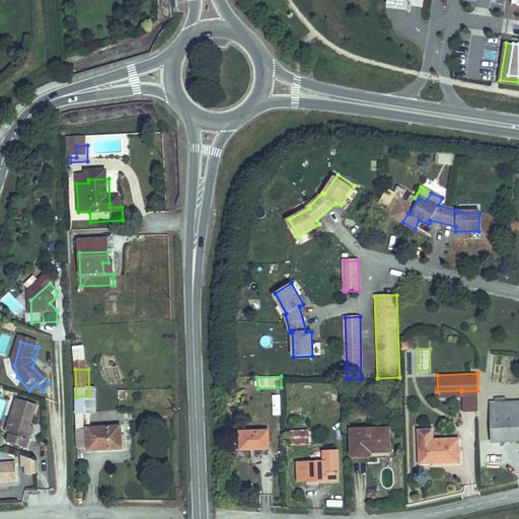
[(477,390),(461,391),(462,395),(462,412),(478,411),(477,390)]
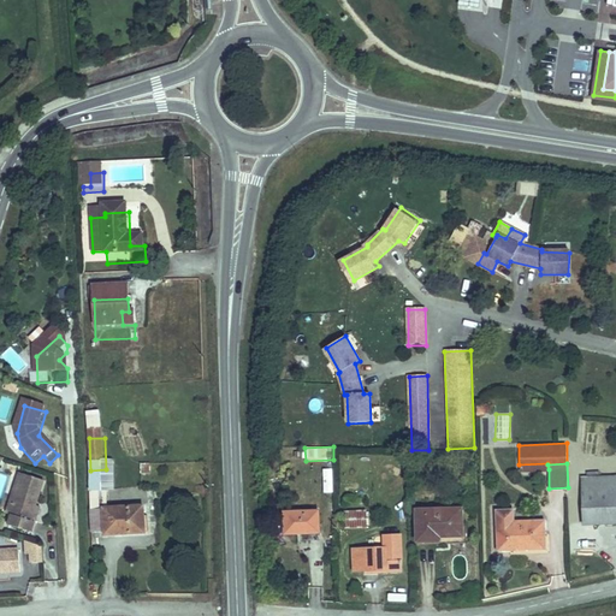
[(324,492),(333,492),(333,468),(323,468),(324,492)]
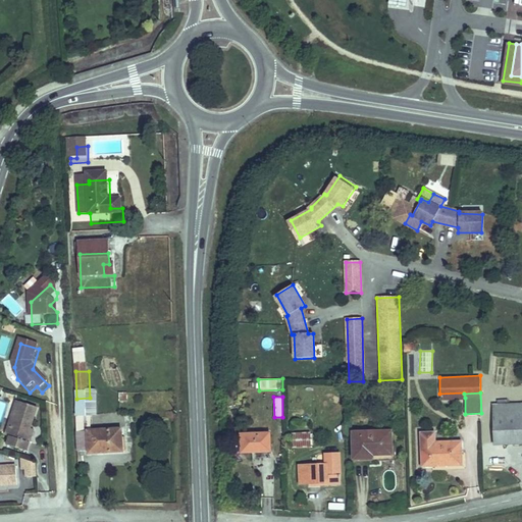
[(76,399),(77,420),(91,419),(90,398),(76,399)]
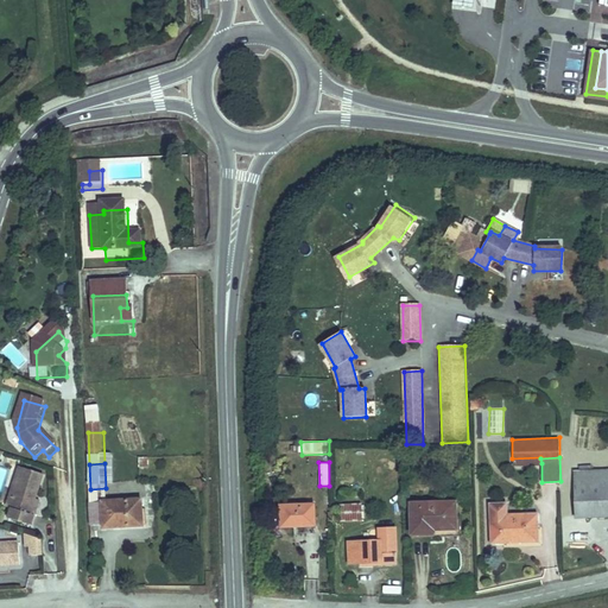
[(578,521),(607,518),(607,472),(575,474),(578,521)]
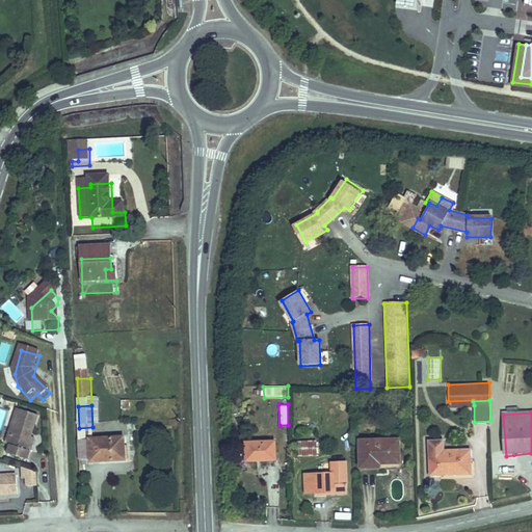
[(32,443),(38,421),(18,415),(10,442),(18,445),(16,453),(12,451),(9,460),(29,466),(36,444),(32,443)]
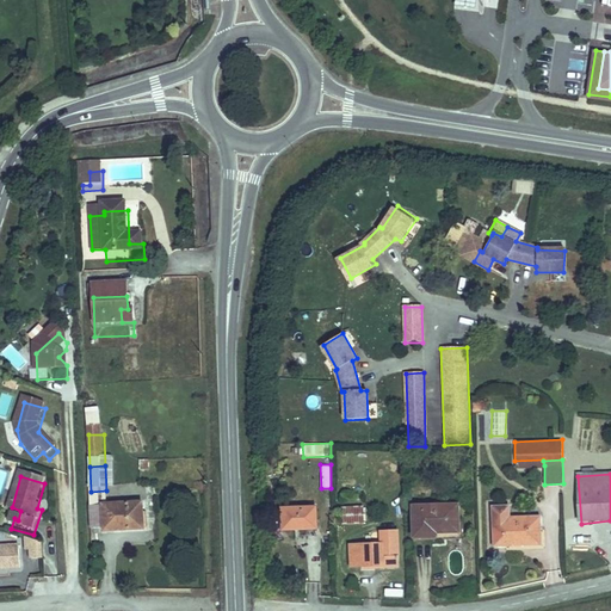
[(90,492),(90,505),(107,505),(106,491),(91,492),(90,492)]
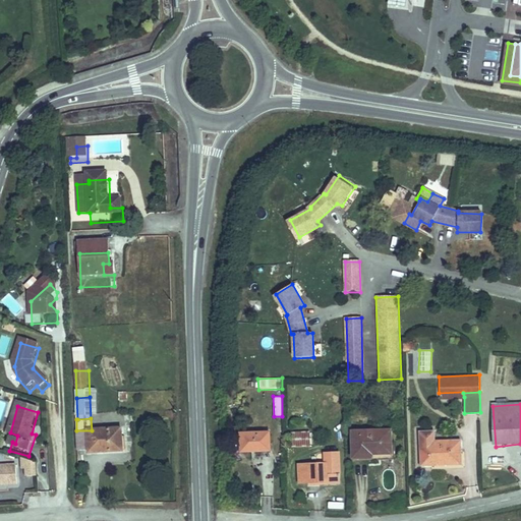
[(395,450),(395,427),(352,429),(354,457),(373,456),(373,452),(395,450)]
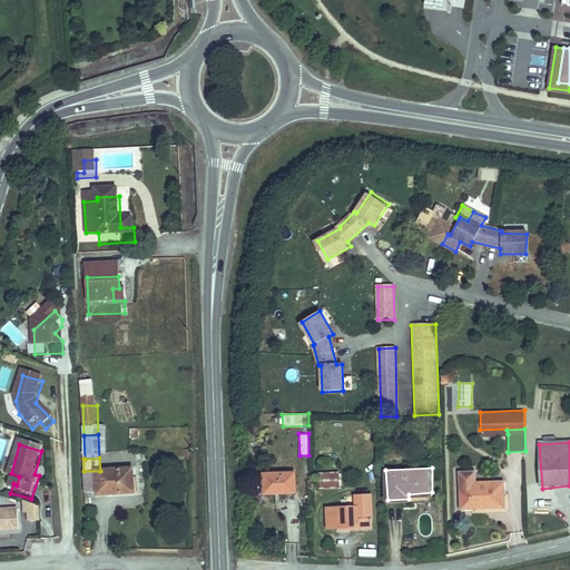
[(100,471),(84,471),(86,495),(96,494),(96,499),(137,495),(135,472),(100,474),(100,471)]
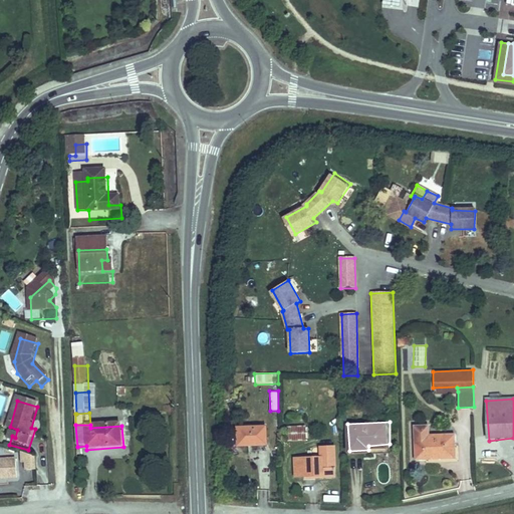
[(268,442),(267,425),(240,426),(240,444),(268,442)]
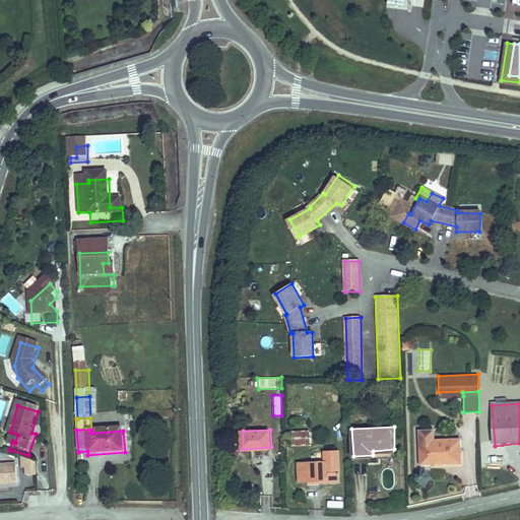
[(293,445),(311,444),(311,431),(293,431),(293,445)]
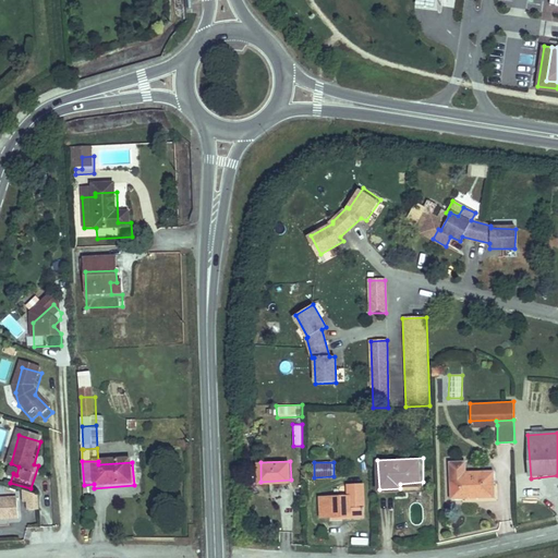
[(19,466),(11,463),(8,472),(13,473),(16,475),(19,466)]
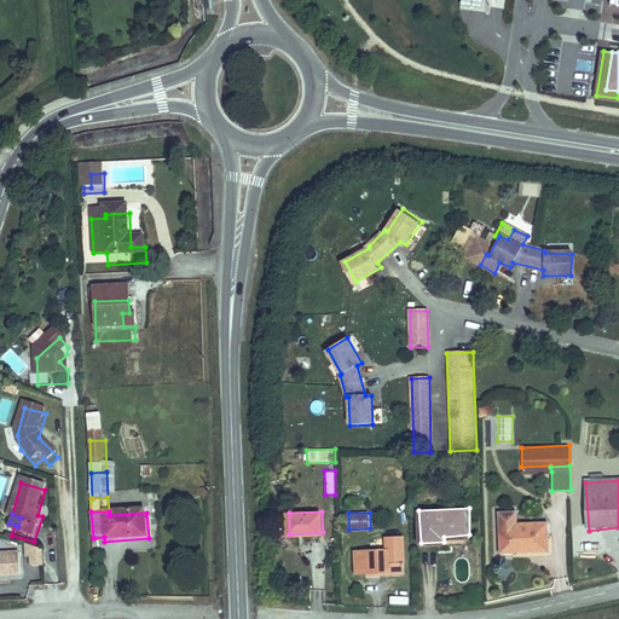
[(501,556),(514,555),(514,548),(541,547),(542,534),(548,534),(548,524),(499,526),(501,556)]
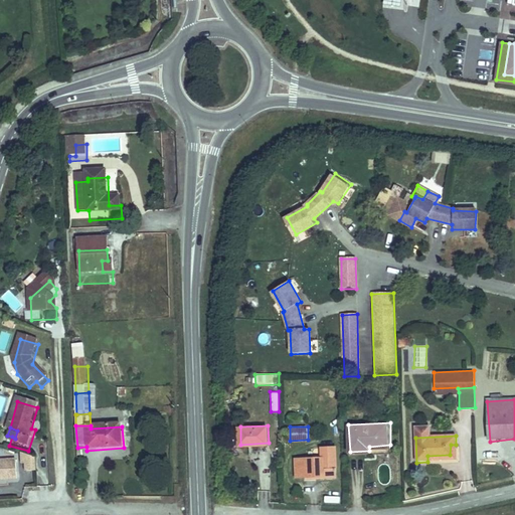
[(322,456),(296,457),(297,474),(314,473),(314,478),(339,476),(337,445),(321,446),(322,456)]
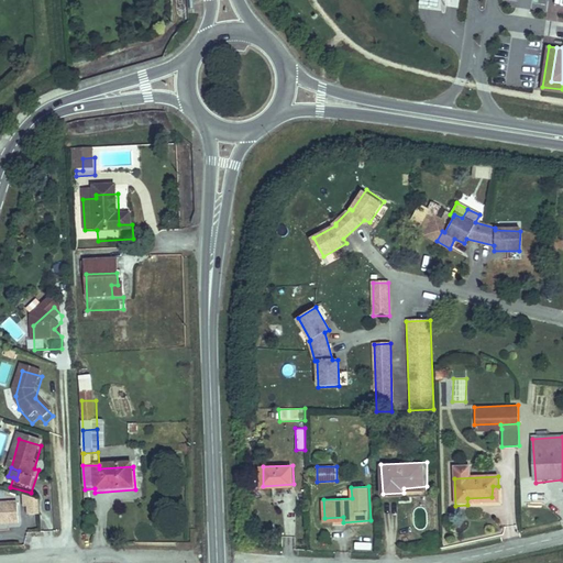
[(467,498),(467,505),(498,503),(498,486),(493,486),(492,497),(467,498)]
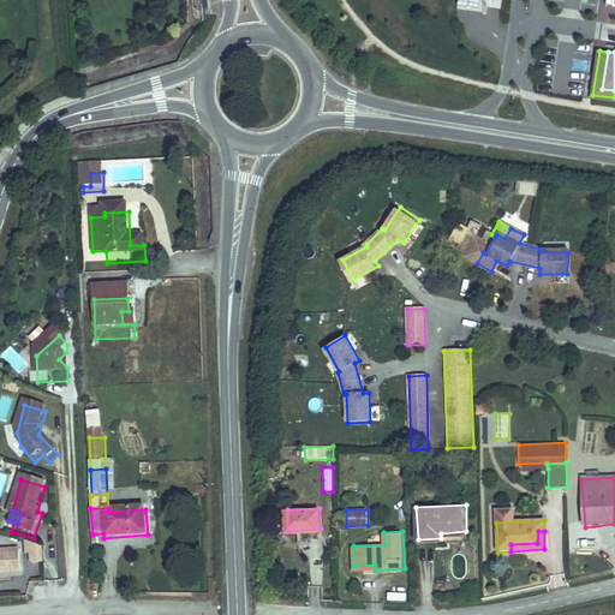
[(0,579),(24,578),(22,556),(1,557),(1,547),(0,545),(0,579)]
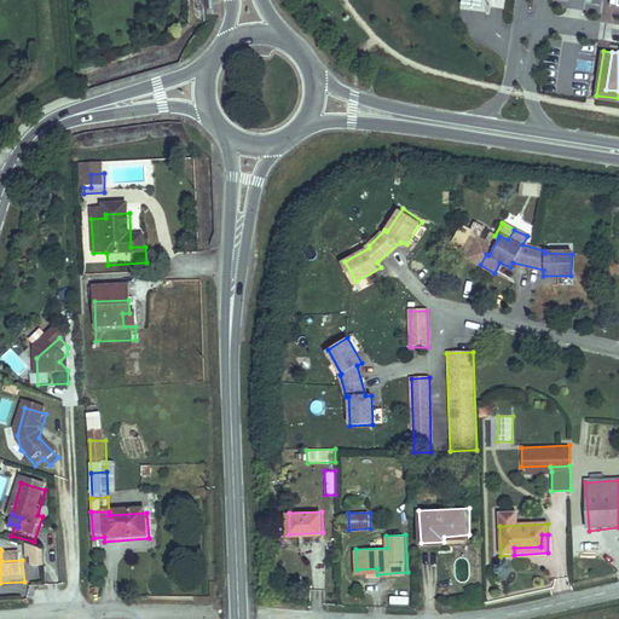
[(46,571),(46,555),(30,550),(30,561),(34,561),(34,571),(46,571)]
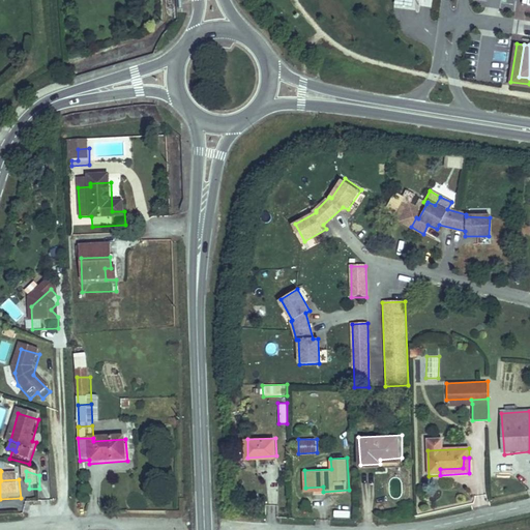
[(287,486),(270,487),(270,496),(288,496),(287,486)]
